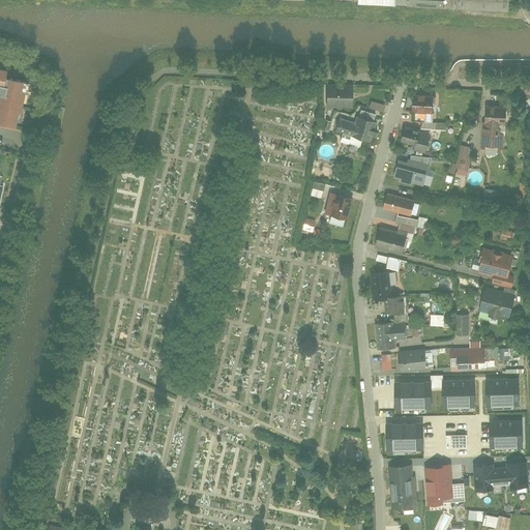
[(502,8),(502,0),(453,0),(453,6),(502,8)]
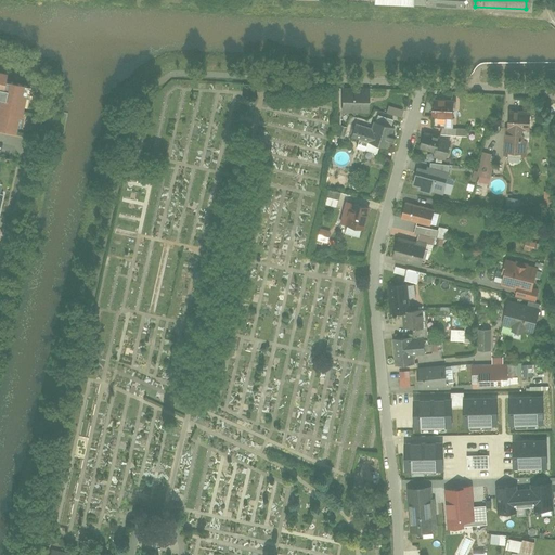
[(0,127),(13,130),(24,82),(3,77),(4,69),(0,68),(0,127)]
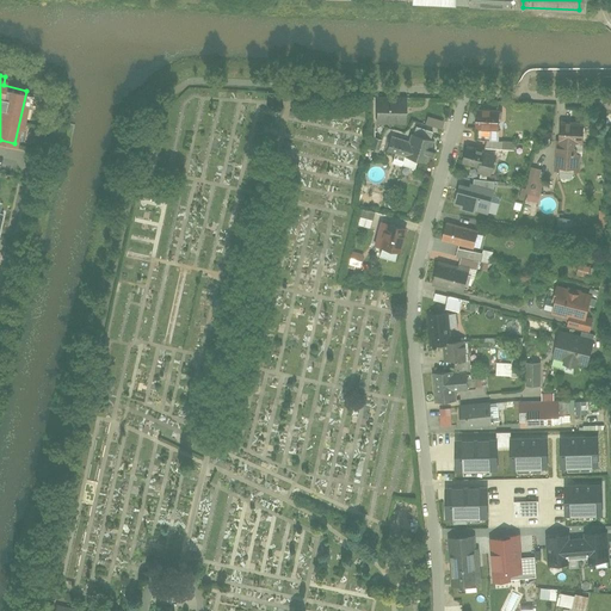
[(378,99),(378,122),(405,123),(405,100),(378,99)]
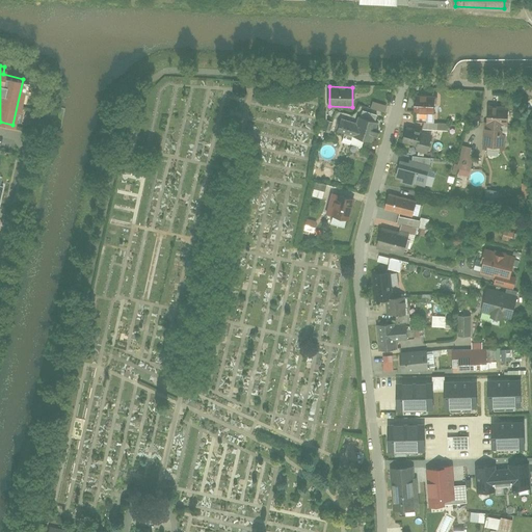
[(414,94),(414,112),(434,112),(434,94),(414,94)]
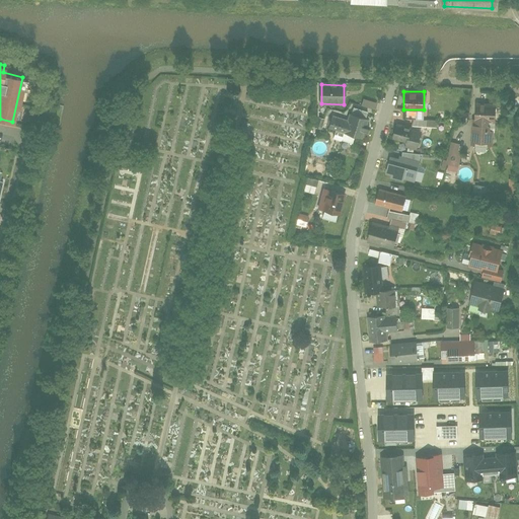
[(361,105),(375,109),(377,102),(363,98),(361,105)]
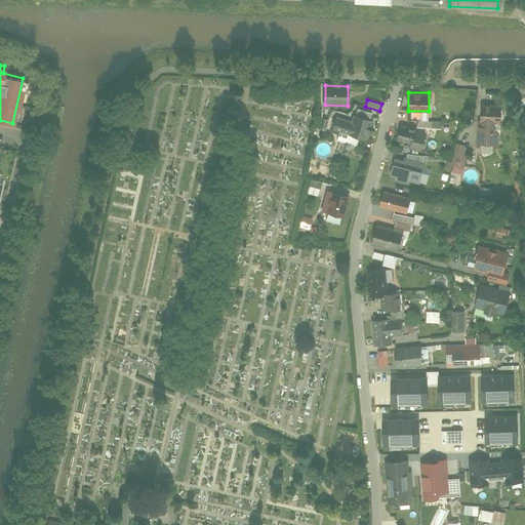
[(499,149),(501,104),(480,104),(478,148),(499,149)]
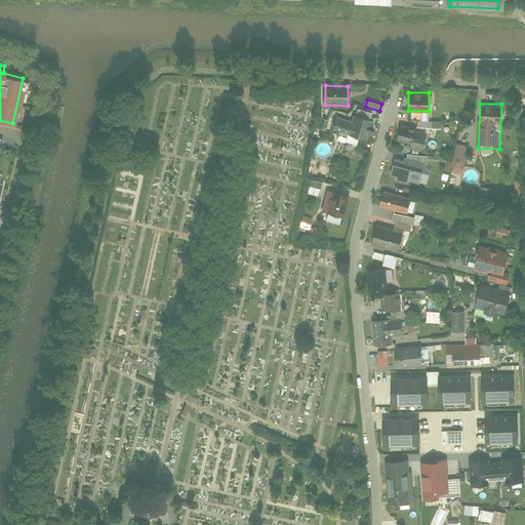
[(366,125),(368,118),(354,114),(352,122),(335,117),(332,130),(362,139),(364,132),(370,134),(372,127),(366,125)]
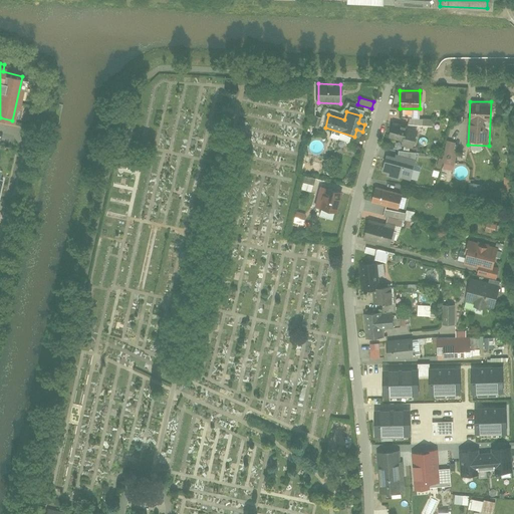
[(417,134),(408,132),(409,126),(393,123),(390,139),(403,141),(402,147),(414,149),(417,134)]
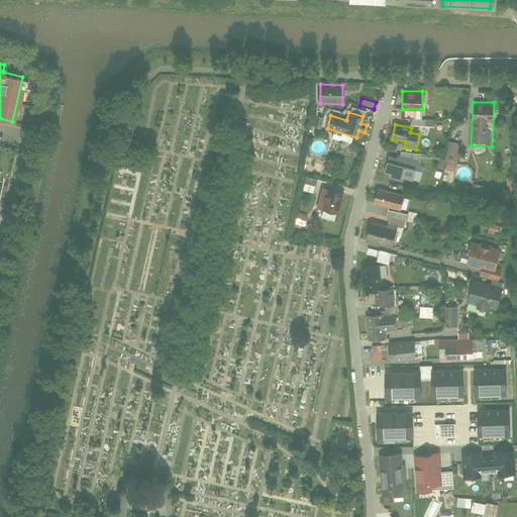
[(440,169),(456,171),(460,142),(448,140),(446,159),(441,158),(440,169)]
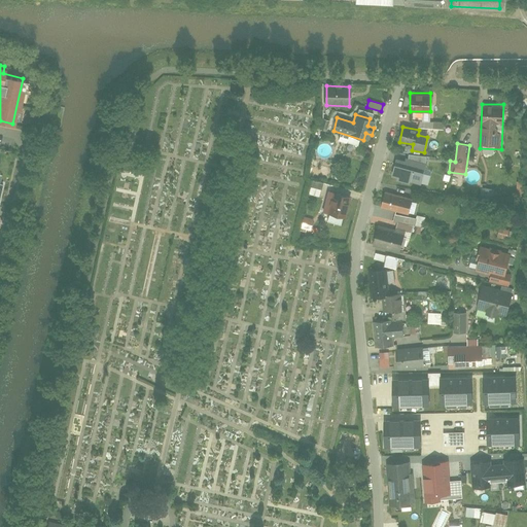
[(397,161),(393,176),(398,177),(397,180),(411,183),(411,181),(428,185),(432,171),(425,169),(427,156),(409,154),(408,164),(397,161)]
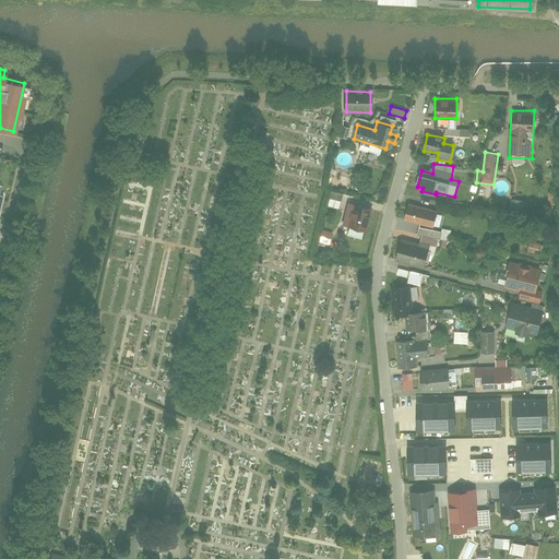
[(329,191),(325,205),(339,209),(343,194),(329,191)]
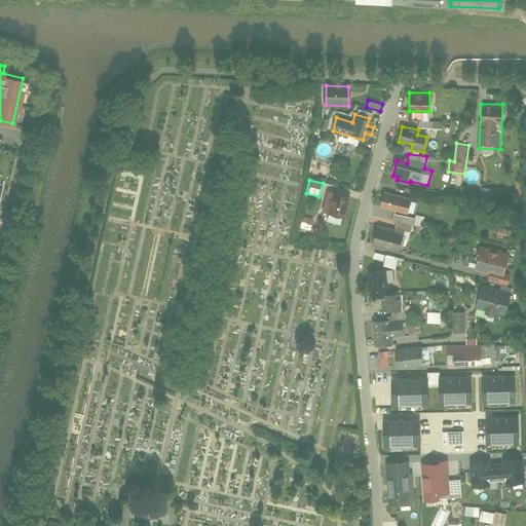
[(352,196),(328,191),(323,213),(347,218),(352,196)]
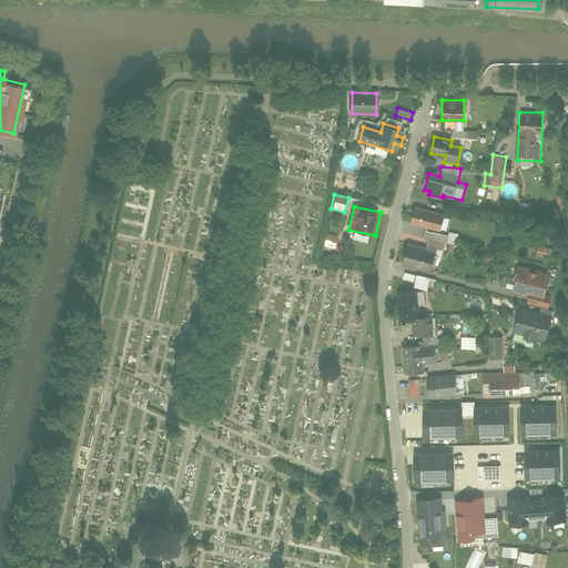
[(415,208),(411,225),(442,233),(446,215),(415,208)]
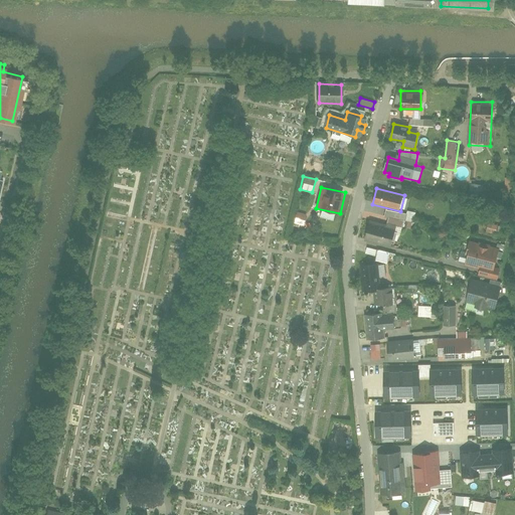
[(297,212),(295,224),(306,225),(307,214),(297,212)]
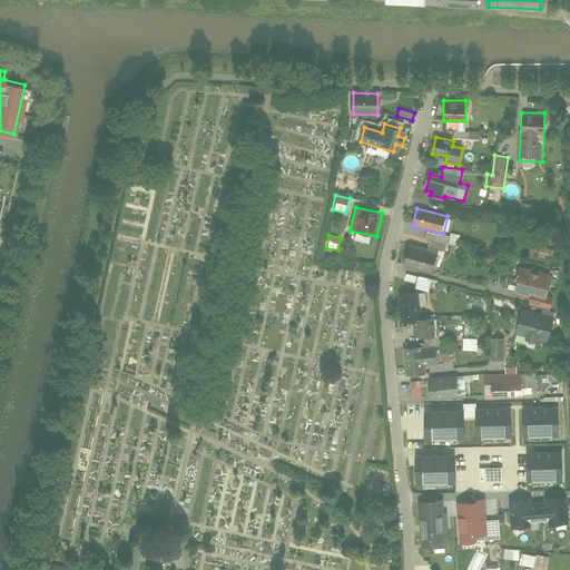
[(404,266),(436,273),(441,252),(410,245),(404,266)]
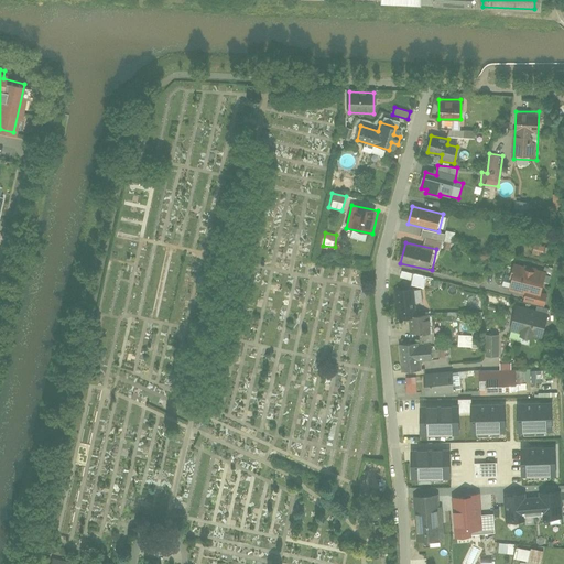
[(534,245),(533,253),(543,256),(545,246),(534,245)]
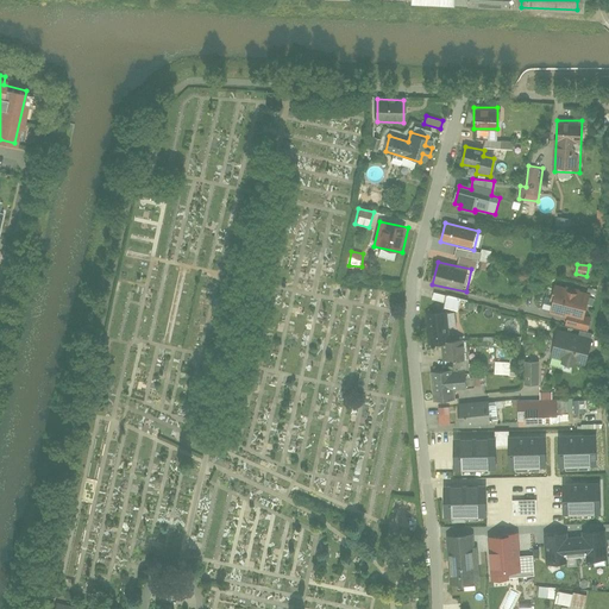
[(554,283),(547,313),(585,321),(592,293),(554,283)]
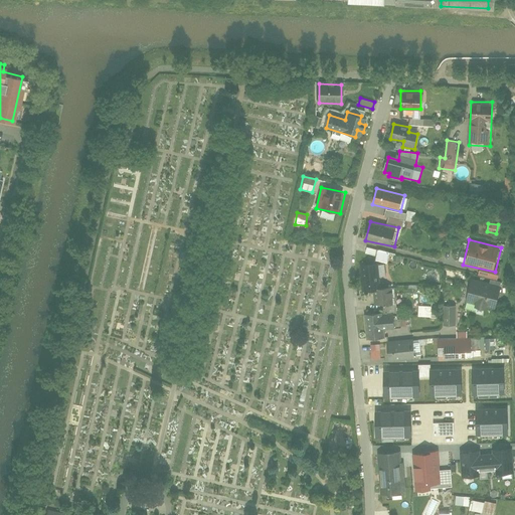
[(365,252),(375,255),(376,249),(367,246),(365,252)]
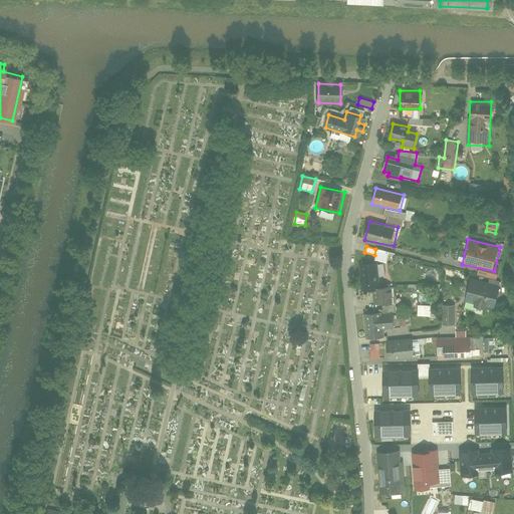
[(374,260),(388,262),(390,251),(376,249),(374,260)]
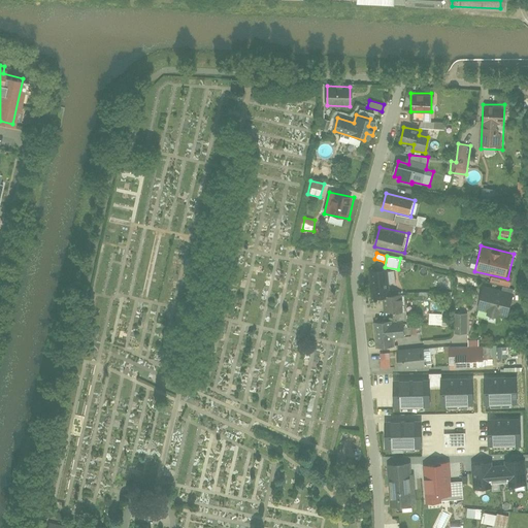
[(388,270),(370,272),(372,298),(385,297),(390,297),(388,270)]
